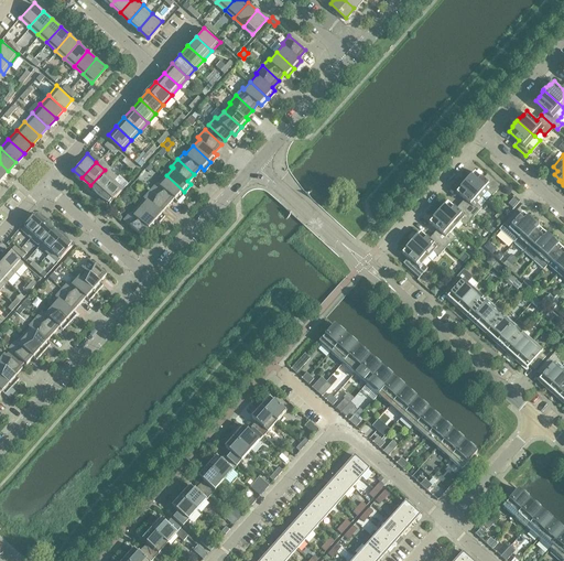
[(105,170),(90,185),(100,194),(114,177),(105,170)]
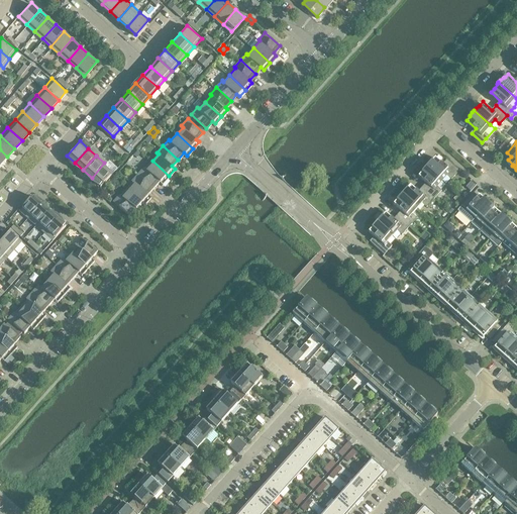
[(434,156),(431,159),(427,162),(425,164),(441,178),(446,173),(451,177),(458,169),(448,159),(444,164),(434,156)]
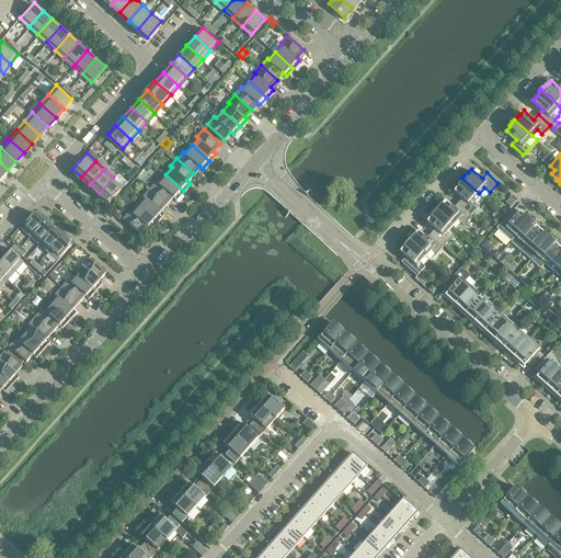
[(157,181),(150,188),(167,203),(173,195),(176,198),(183,191),(165,174),(158,182),(157,181)]
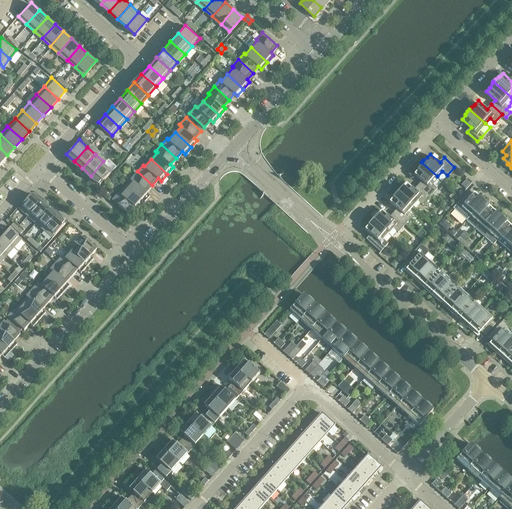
[(103,161),(91,176),(99,183),(112,169),(103,161)]
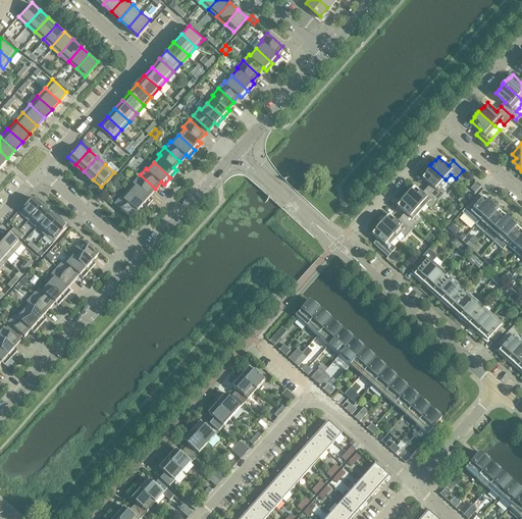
[(446,179),(429,165),(427,167),(425,170),(425,172),(422,175),(431,184),(427,189),(438,198),(446,190),(440,186),(446,179)]
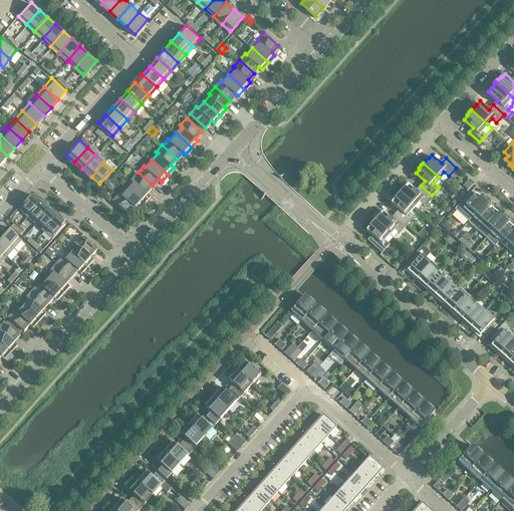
[(134,180),(126,187),(144,202),(150,195),(147,192),(153,186),(138,172),(132,179),(134,180)]
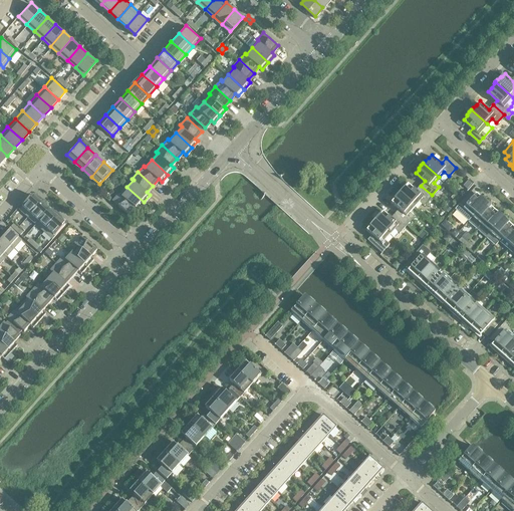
[(468,177),(463,183),(467,187),(472,181),(468,177)]
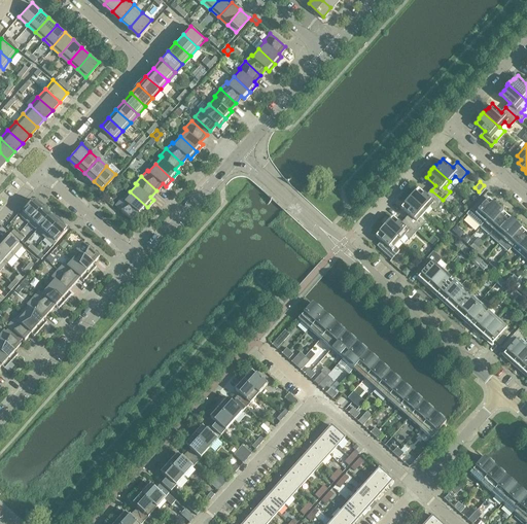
[(418,186),(415,190),(413,190),(410,193),(408,195),(424,210),(429,204),(434,209),(443,200),(431,190),(427,196),(418,186)]
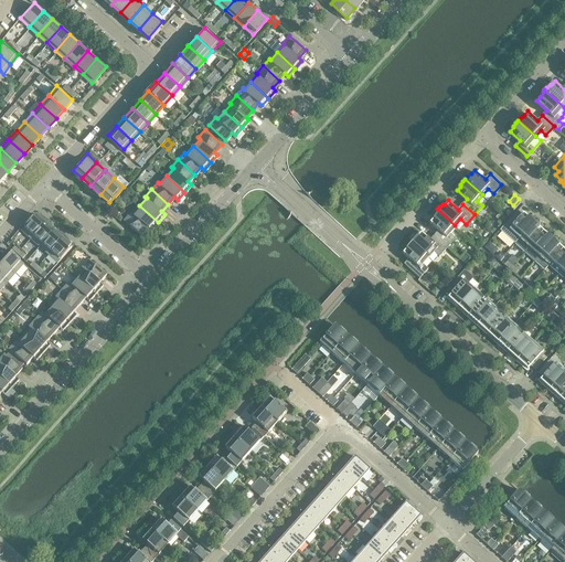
[(151,229),(158,222),(139,205),(132,213),(131,211),(125,220),(141,234),(148,226),(151,229)]
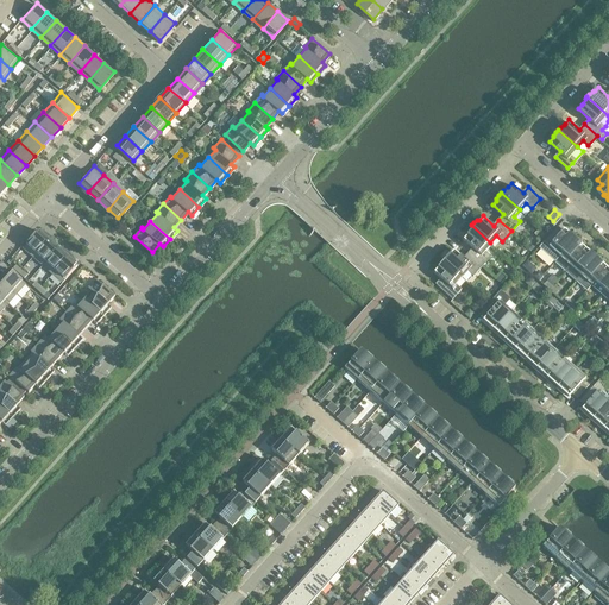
[(490,243),(471,225),(470,228),(468,232),(466,233),(463,238),(475,247),(469,252),(482,264),(490,254),(485,249),(490,243)]
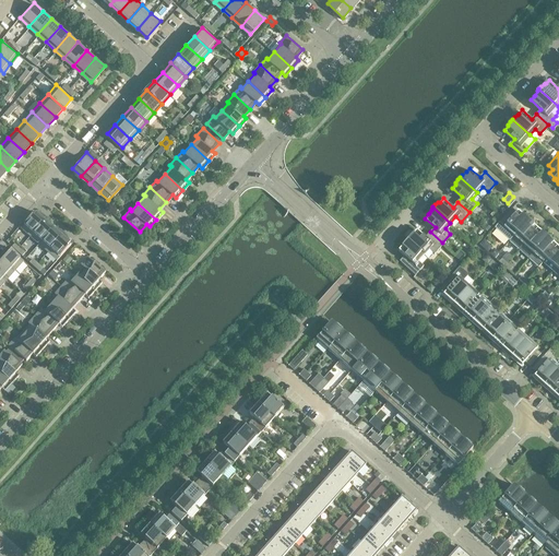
[(514,212),(509,208),(499,220),(503,224),(513,234),(528,216),(524,213),(523,214),(518,209),(514,212)]
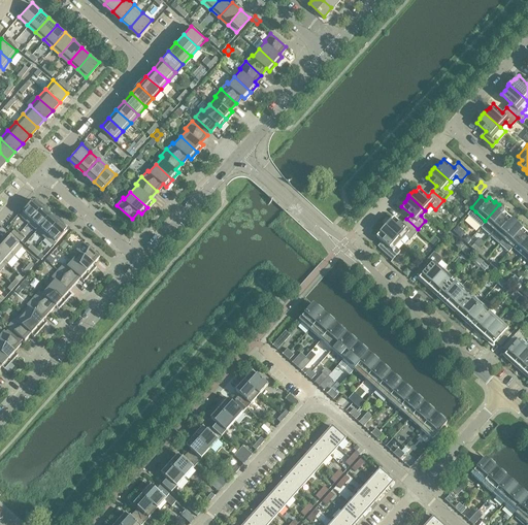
[(20,212),(28,221),(41,205),(33,198),(20,212)]
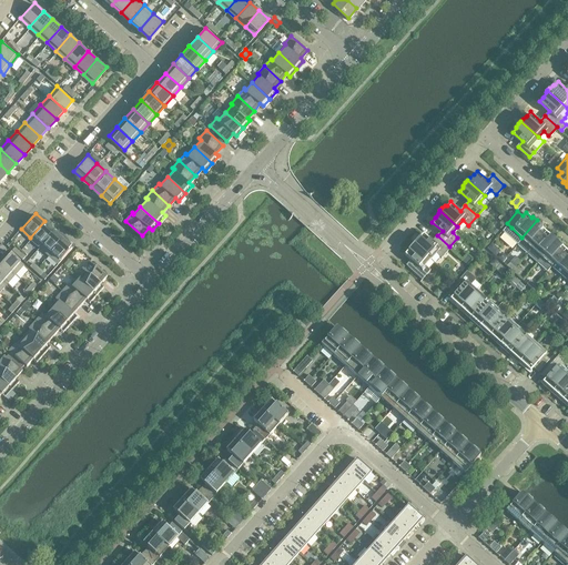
[(537,220),(521,238),(531,246),(546,230),(540,225),(541,224),(537,220)]
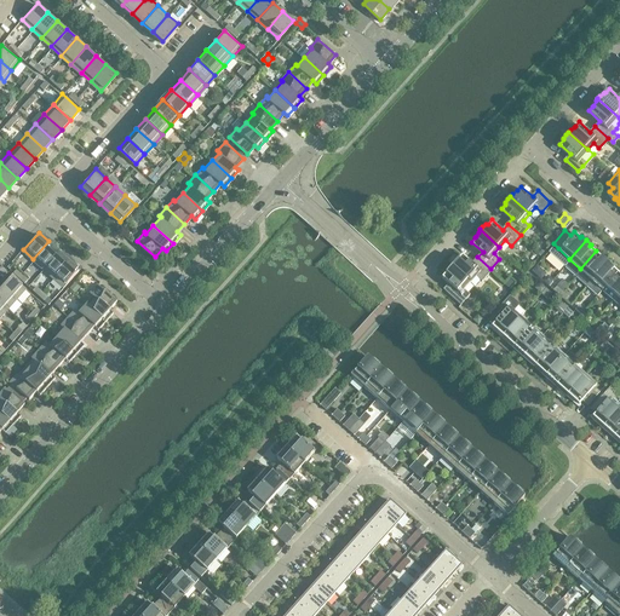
[(49,241),(33,259),(42,268),(58,251),(49,241)]
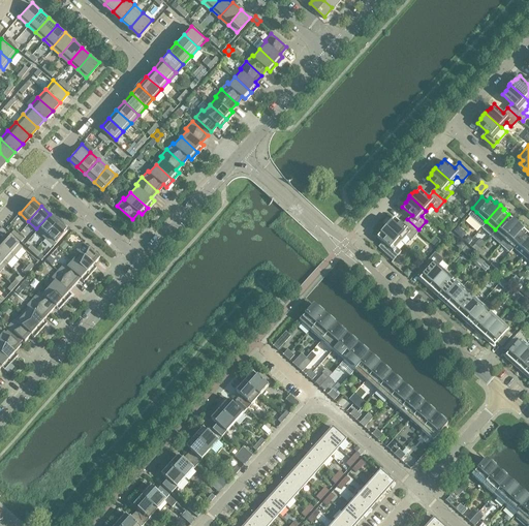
[(50,214),(36,228),(44,236),(58,221),(50,214)]
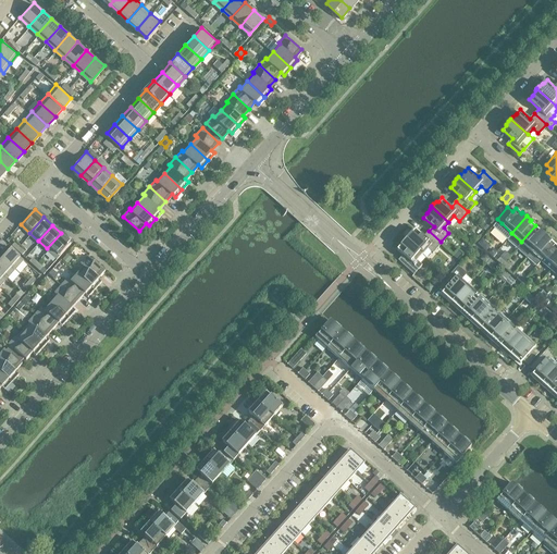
[(535,225),(521,242),(531,250),(546,233),(542,230),(541,231),(535,225)]
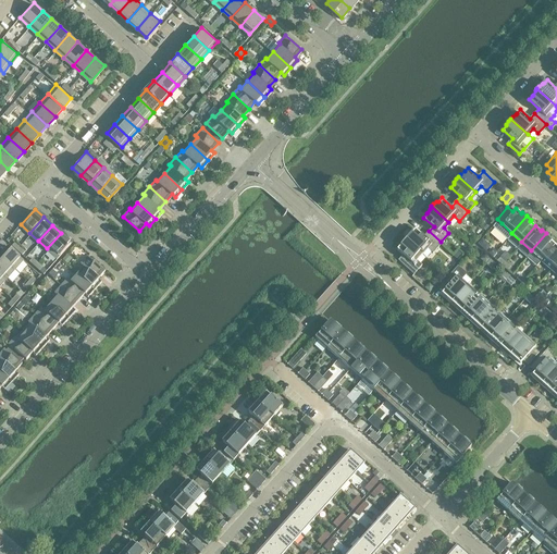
[(415,228),(411,231),(410,232),(407,234),(405,236),(422,251),(428,246),(432,250),(441,242),(429,231),(424,236),(415,228)]
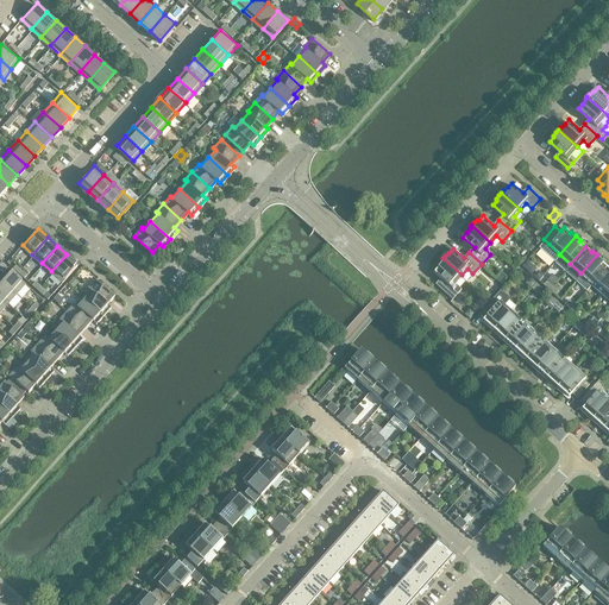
[(67,254),(51,271),(62,281),(77,263),(67,254)]
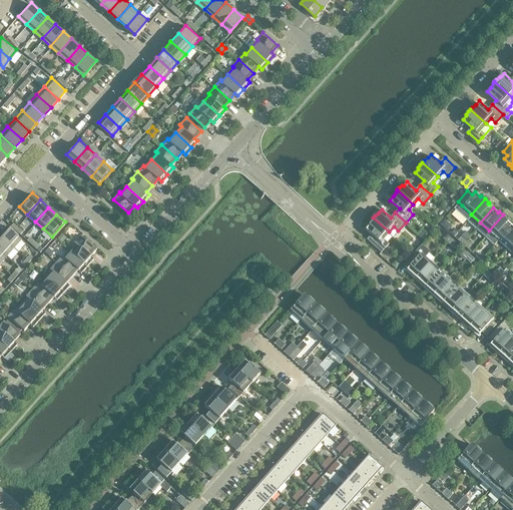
[(503,214),(489,230),(498,238),(511,223),(506,219),(507,218),(503,214)]
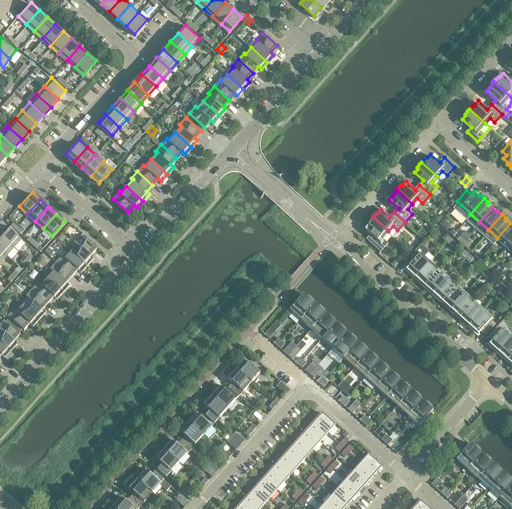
[(388,231),(372,217),(370,219),(368,222),(368,224),(365,227),(374,235),(370,240),(380,250),(388,241),(383,237),(388,231)]
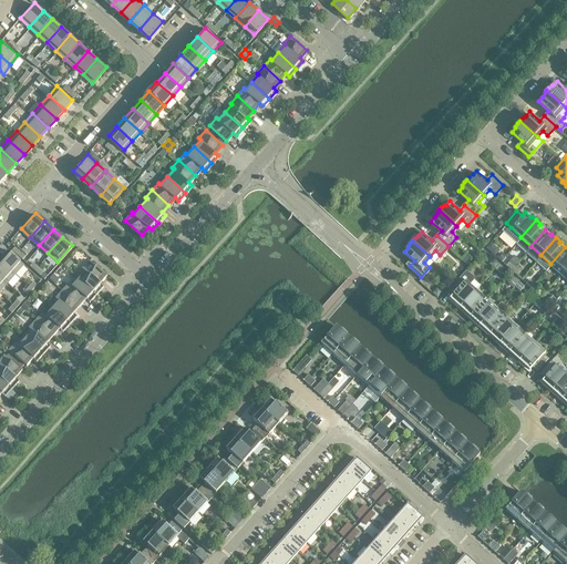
[(484,247),(480,252),(485,257),(490,253),(484,247)]
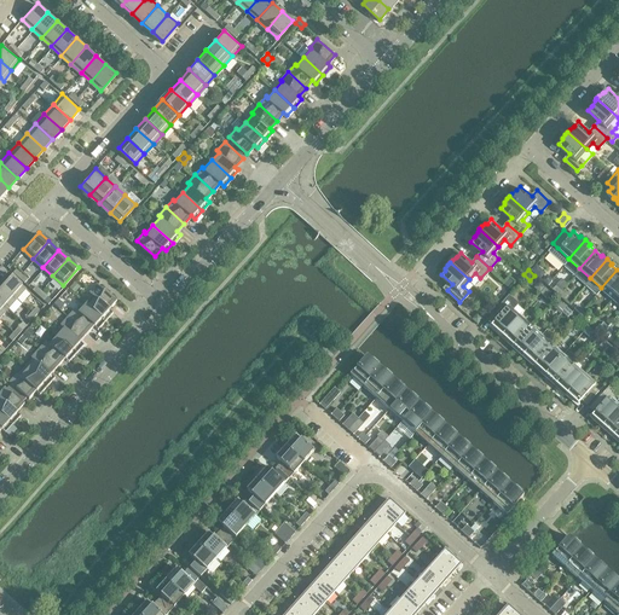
[(618,272),(617,270),(601,288),(612,297),(618,288),(618,272)]
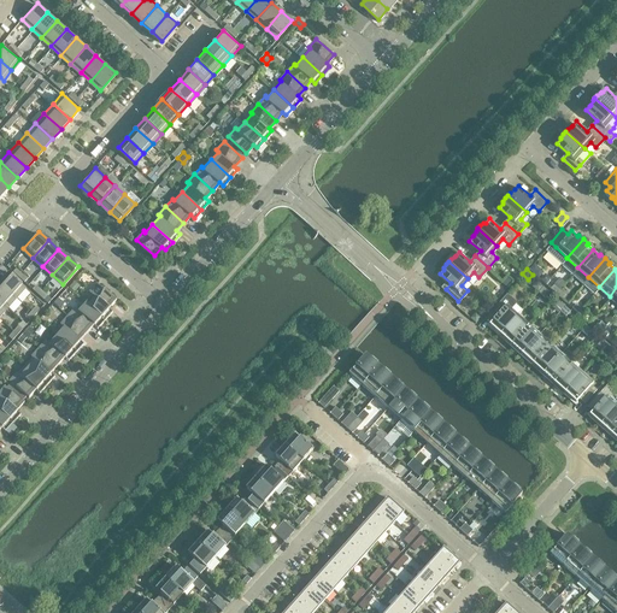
[(25,286),(9,270),(0,278),(0,280),(16,295),(25,286)]
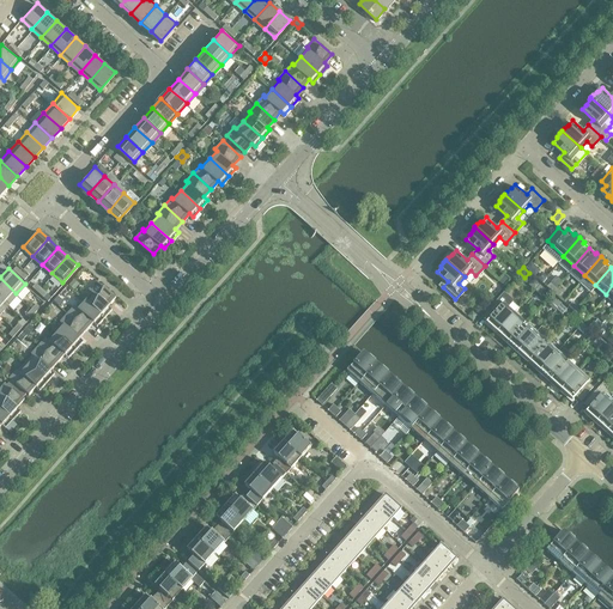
[(498,279),(504,284),(509,276),(504,272),(498,279)]
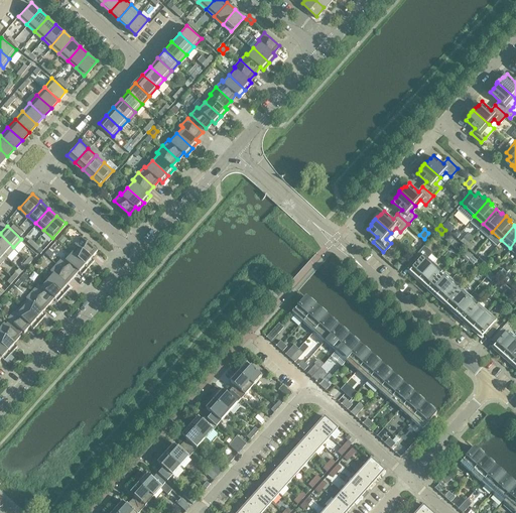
[(13,247),(0,234),(0,249),(6,255),(13,247)]
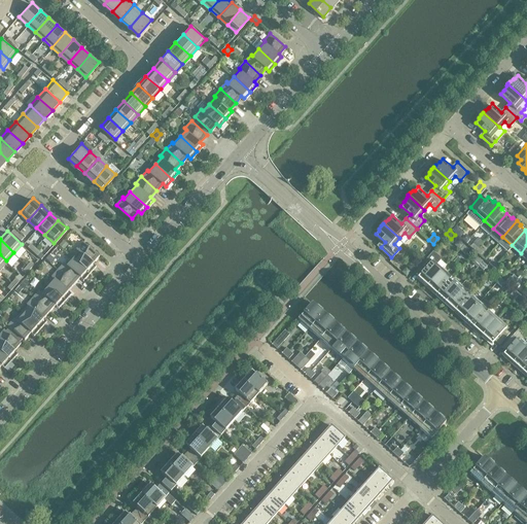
[(78,249),(72,255),(90,271),(96,264),(93,262),(99,254),(83,241),(77,248),(78,249)]
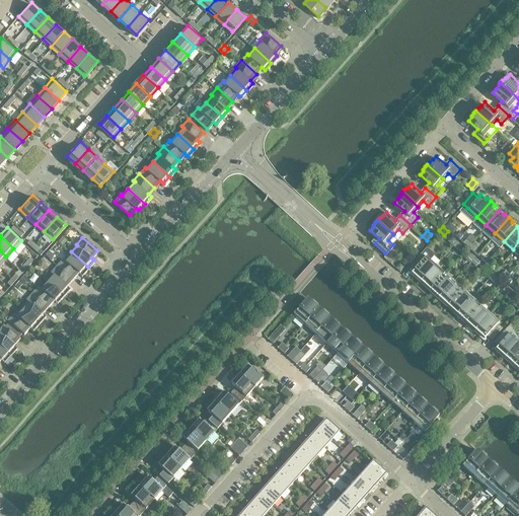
[(462,240),(472,249),(475,245),(465,237),(462,240)]
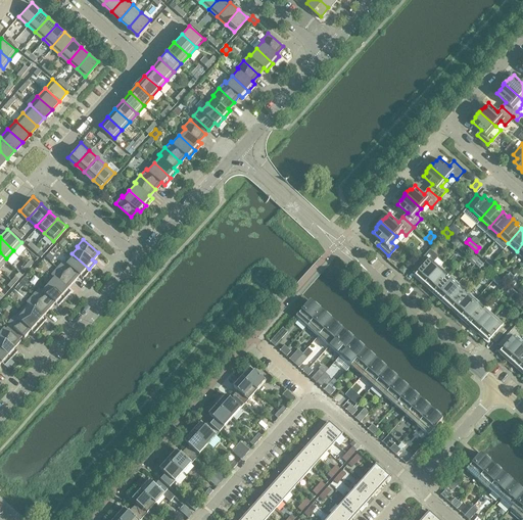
[(418,244),(413,249),(418,253),(423,248),(418,244)]
